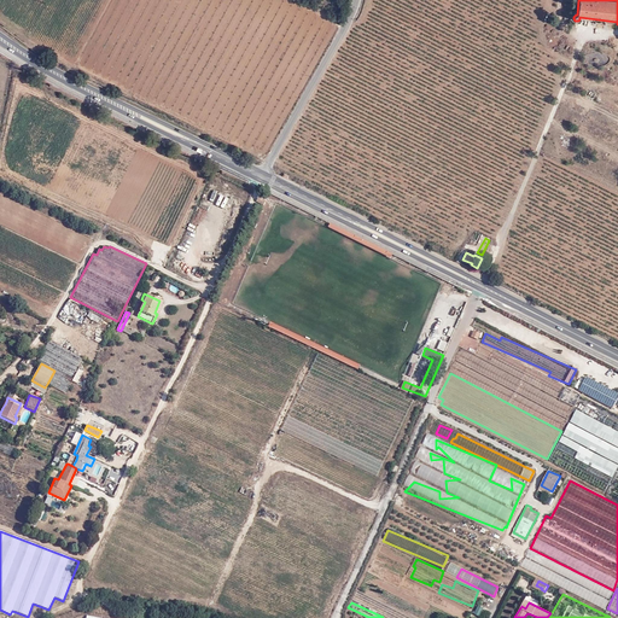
[(474,613),(479,617),(484,608),(478,606),(474,613)]
